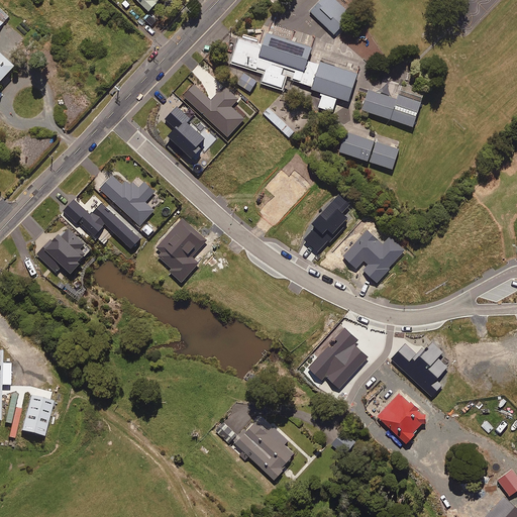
[(160,0),(135,0),(149,12),(160,0)]
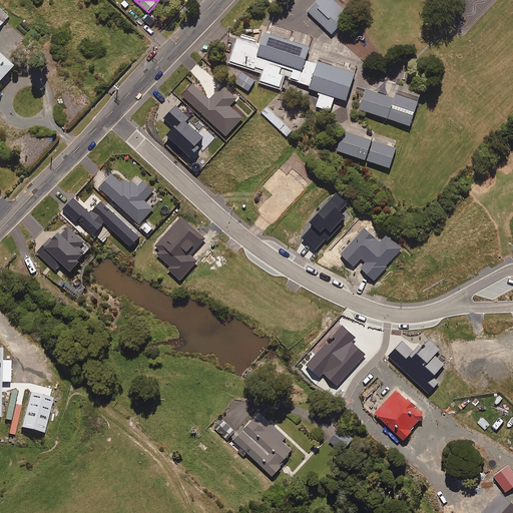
[(347,6),(340,0),(302,0),(301,2),(327,27),(347,6)]
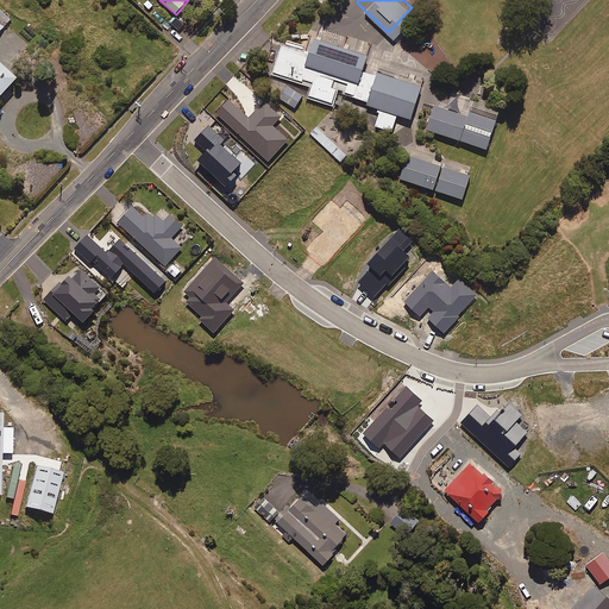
[(0,32),(12,19),(0,7),(0,32)]
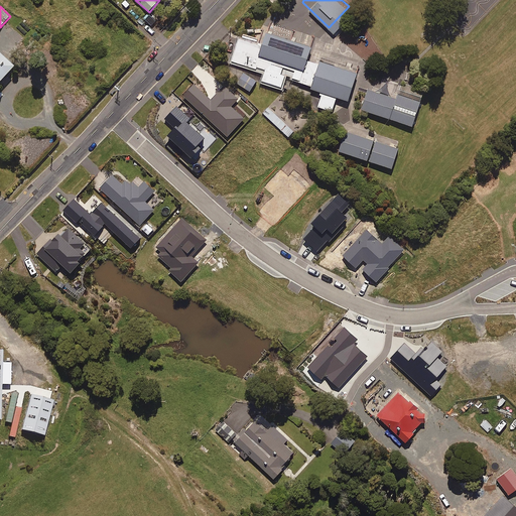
[(258,45),(240,39),(232,62),(257,71),(257,69),(266,72),(262,83),(282,89),(286,77),(282,76),(284,70),(295,73),(293,81),(300,83),(299,84),(312,88),(311,91),(320,94),(319,97),(321,97),(318,109),(334,113),(338,100),(350,104),(359,76),(320,63),(319,67),(308,62),(313,49),(266,34),(263,44),(258,43),(258,45)]
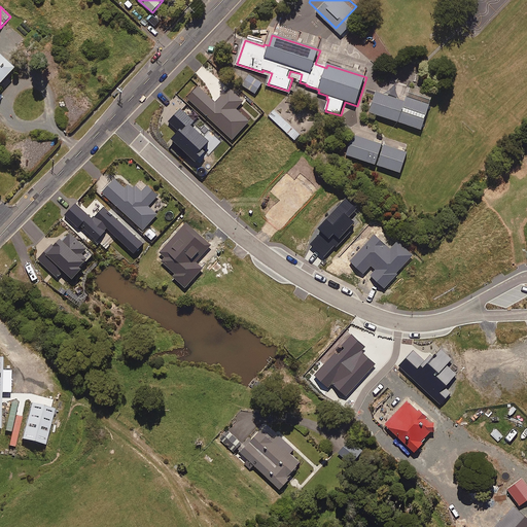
[(0,84),(12,71),(0,60),(0,84)]
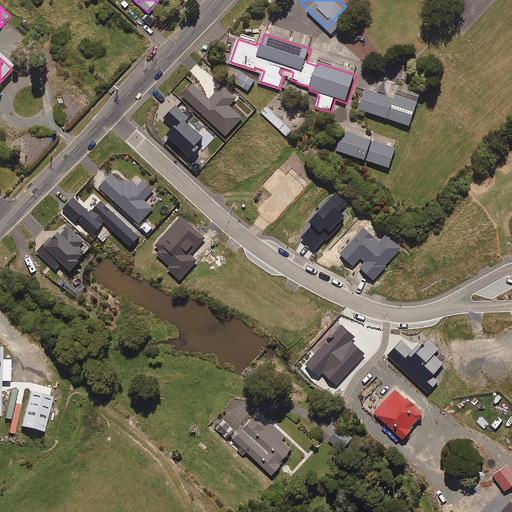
[(242,73),(235,83),(248,92),(255,82),(242,73)]
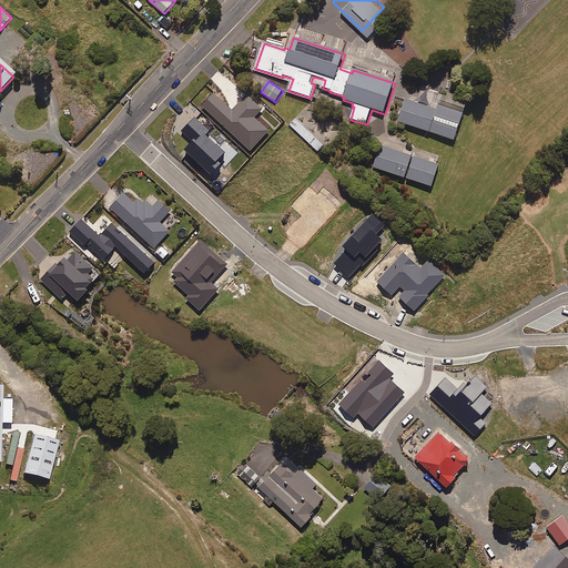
[(232,112),(213,94),(202,107),(250,152),(269,132),(254,119),(262,110),(247,97),(232,112)]
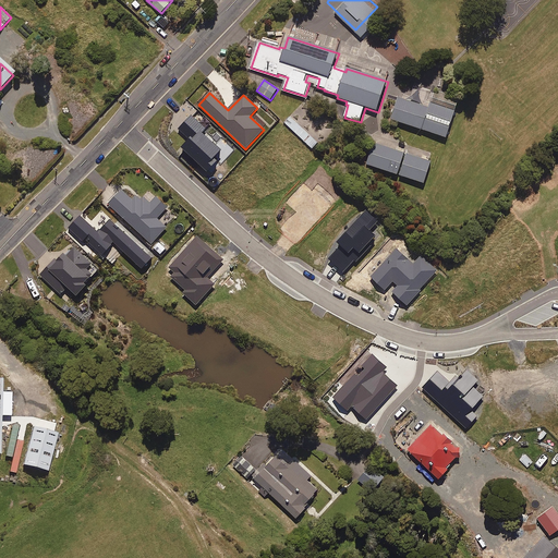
[(287,98),(278,95),(276,104),(283,107),(287,98)]
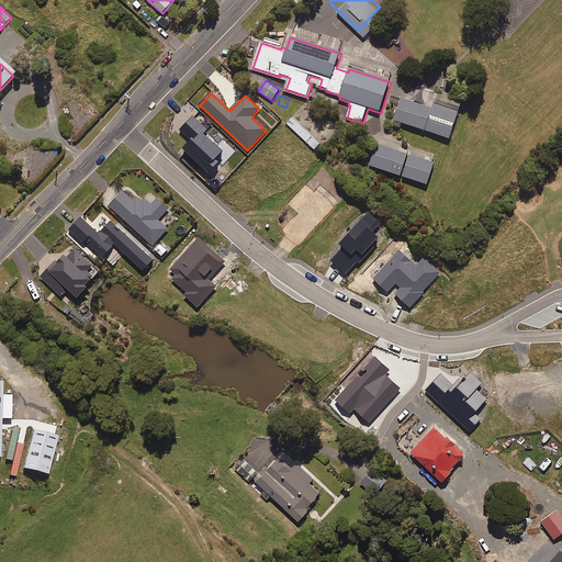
[(402,100),(394,122),(450,141),(460,113),(434,104),(433,110),(402,100)]
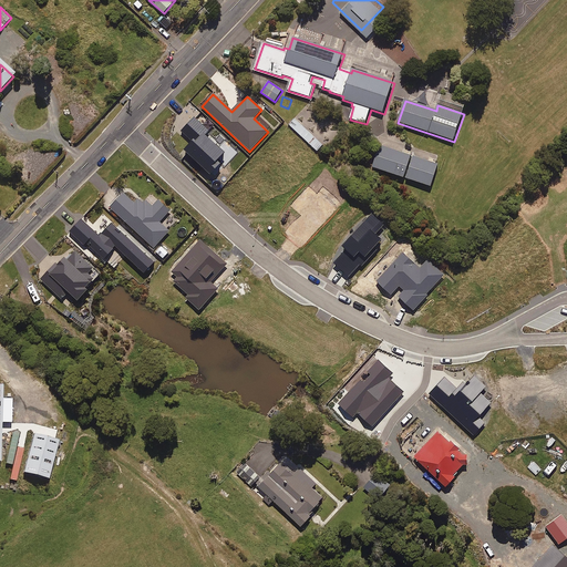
[(322,145),(295,119),(289,125),(317,152),(322,145)]
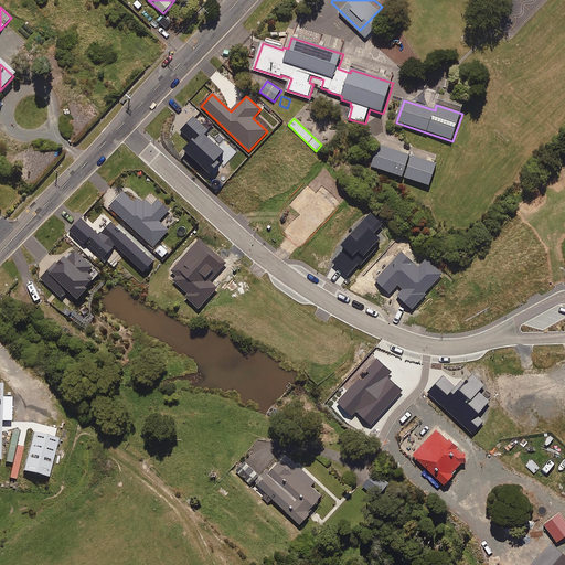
[(438,166),(380,146),(372,168),(430,188),(438,166)]
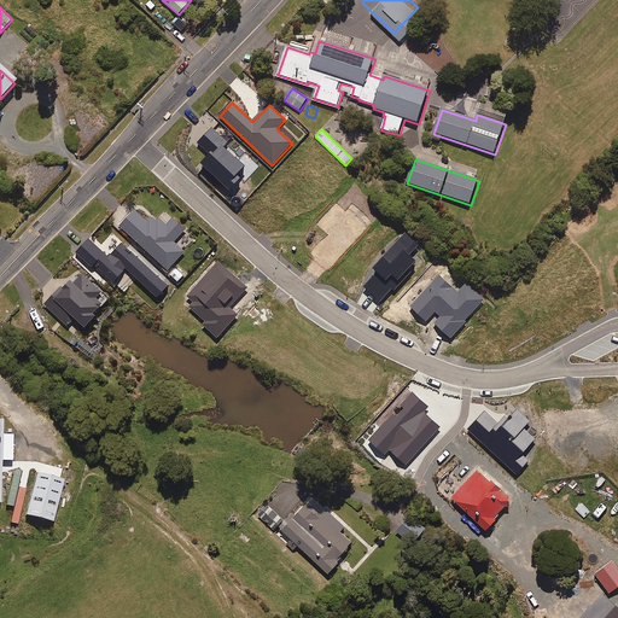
[(146,222),(134,211),(120,227),(168,272),(184,254),(173,244),(185,231),(164,211),(157,220),(152,216),(146,222)]
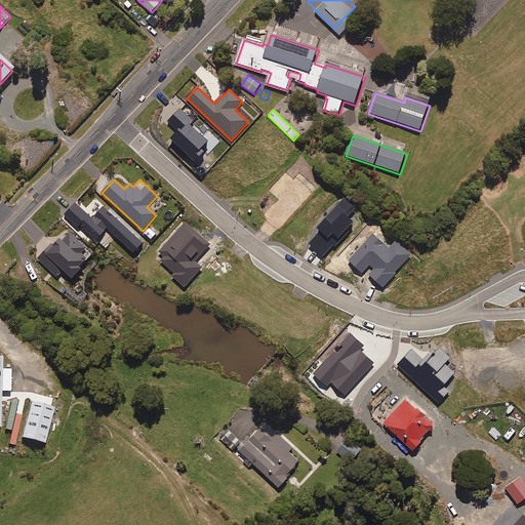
[(156,236),(149,228),(144,233),(151,241),(156,236)]
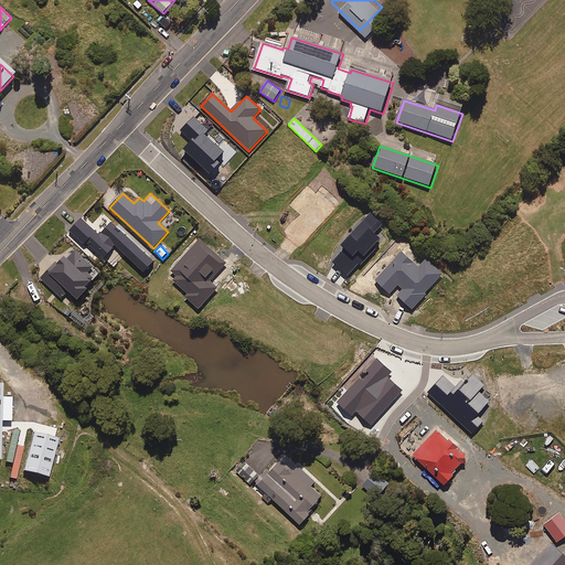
[(66,260),(64,258),(59,265),(55,263),(40,279),(63,300),(68,295),(77,302),(89,289),(87,288),(95,280),(88,274),(93,268),(74,252),(66,260)]
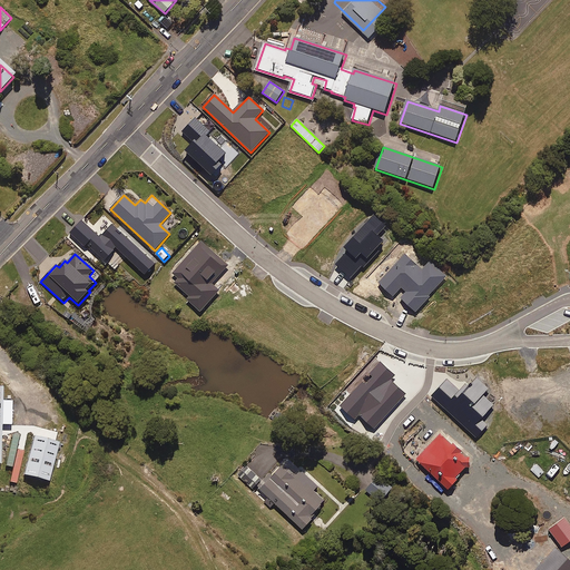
[(0,464),(1,465),(1,423),(6,423),(6,413),(10,413),(10,394),(2,394),(2,389),(0,389),(0,464)]
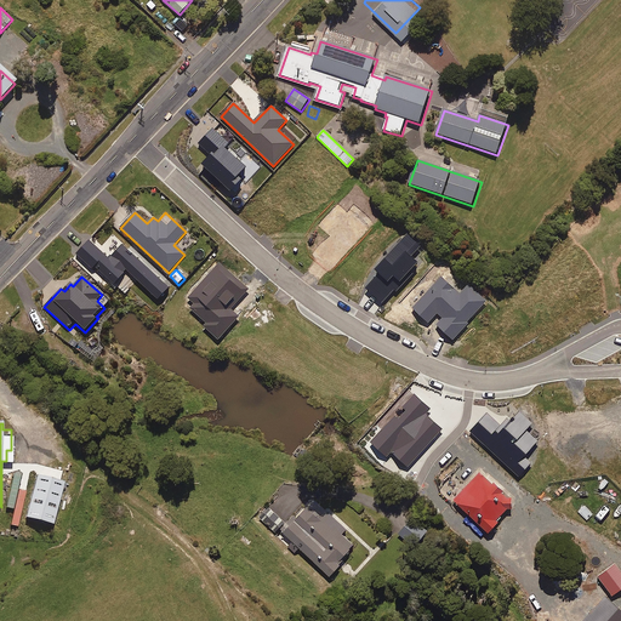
[(400,440),(383,423),(369,439),(386,456),(400,440)]
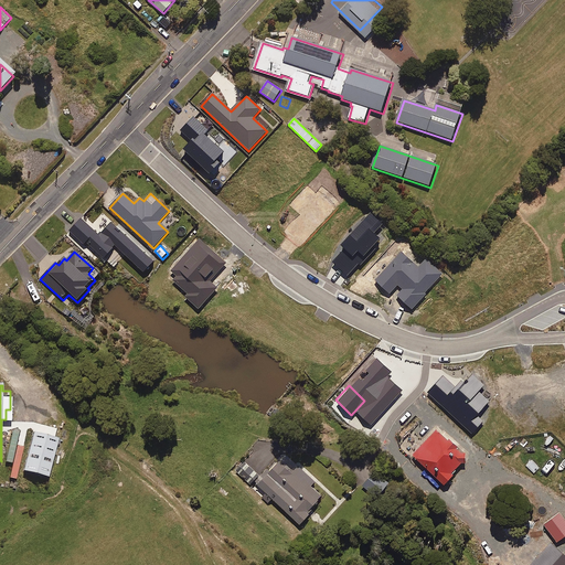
[(510,437),(500,430),(492,439),(502,447),(510,437)]
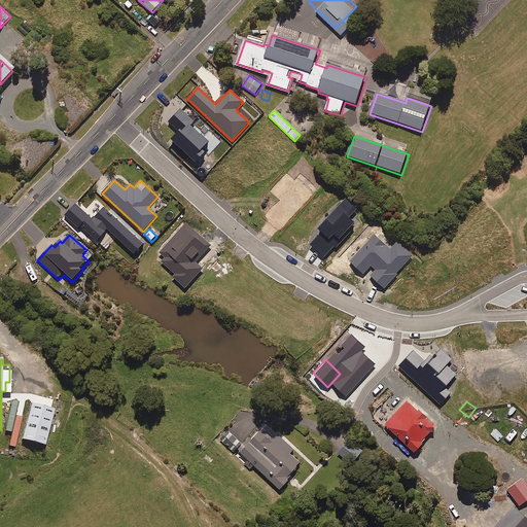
[(435,433),(435,429),(437,427),(419,410),(418,412),(408,402),(385,425),(415,454),(423,445),(421,444),(430,433),(435,433)]
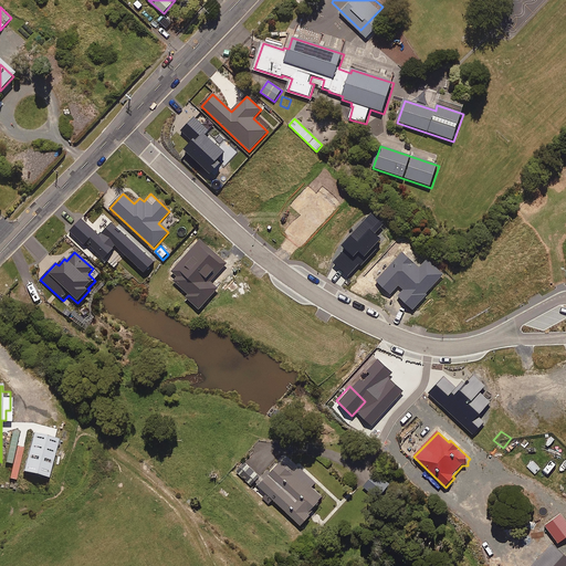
[(59,441),(33,435),(23,474),(49,481),(59,441)]
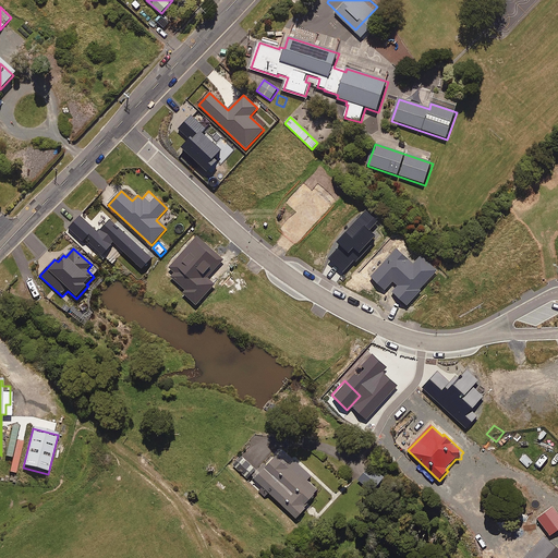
[(241,456),(232,465),(247,478),(256,469),(241,456)]
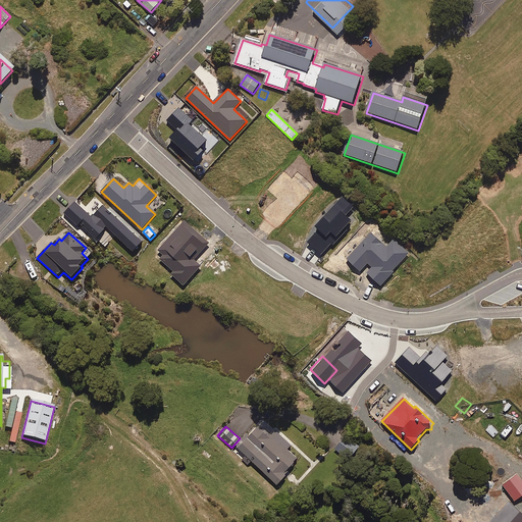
[(270,437),(259,427),(239,449),(246,456),(242,460),(248,465),(252,461),(277,485),(290,473),(288,471),(299,459),(289,449),(291,447),(275,431),(270,437)]
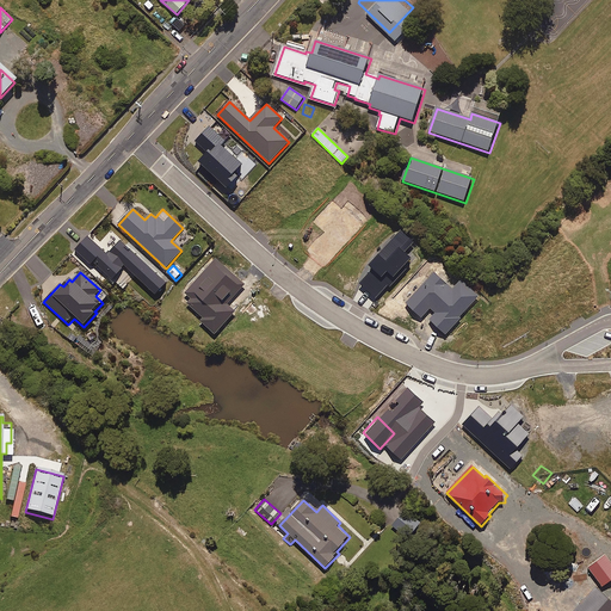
[(405,511),(393,528),(409,541),(423,524),(405,511)]
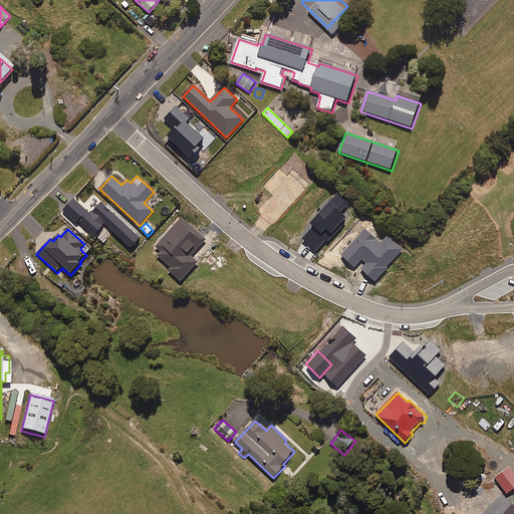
[(501,464),(491,456),(487,460),(497,468),(501,464)]
